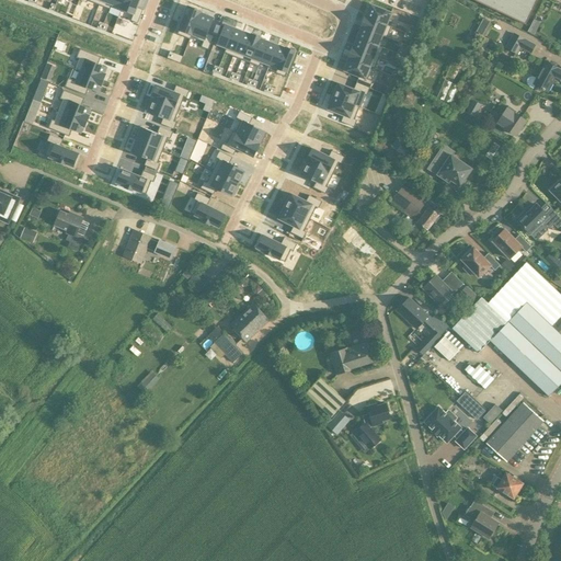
[(125,0),(122,8),(134,13),(130,20),(138,23),(142,10),(136,7),(138,0),(125,0)]
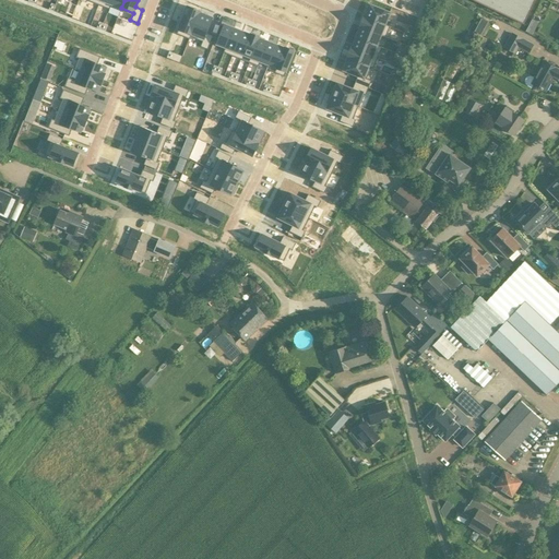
[(472,0),(524,24),(535,0),(472,0)]
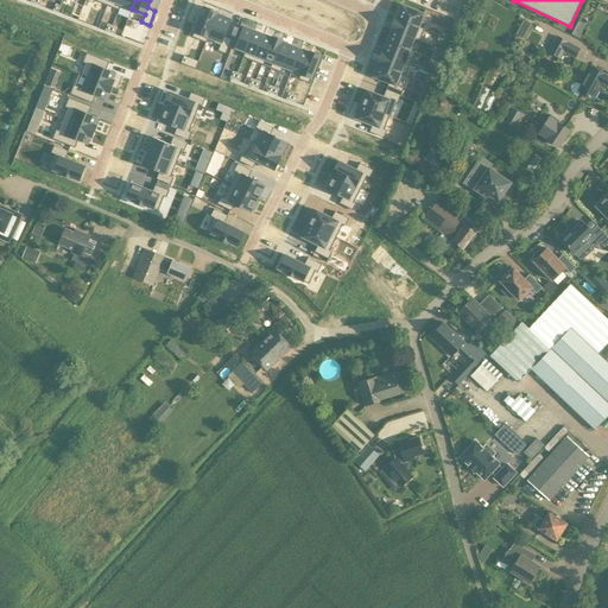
[(396,18),(418,27),(424,14),(401,5),(397,18),(396,17),(396,18)]
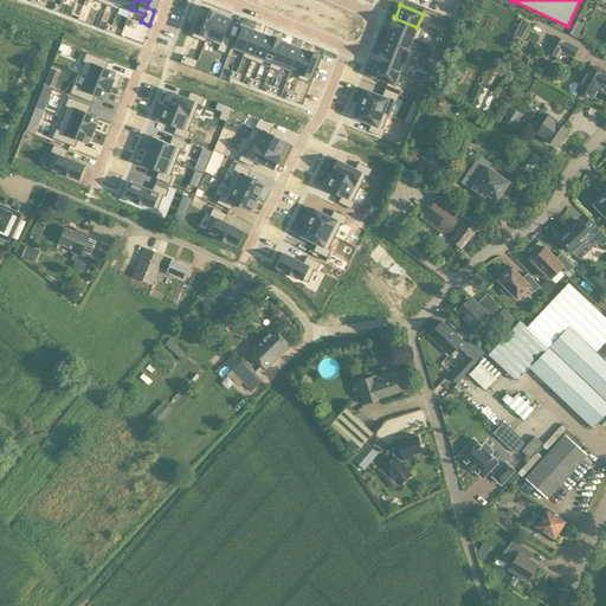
[(193,31),(207,37),(217,13),(218,12),(204,7),(193,31)]
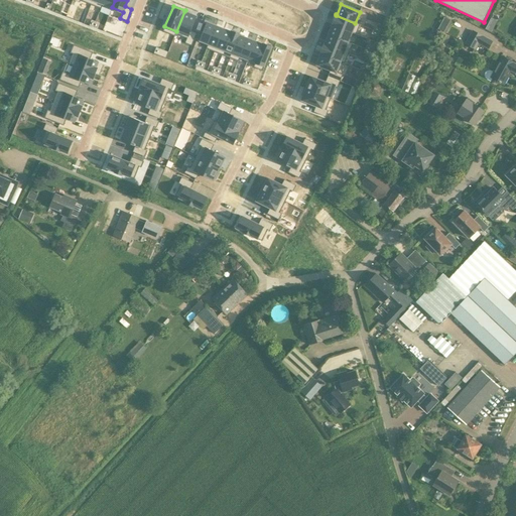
[(196,16),(184,11),(176,31),(187,35),(185,42),(191,44),(197,32),(190,30),(196,16)]
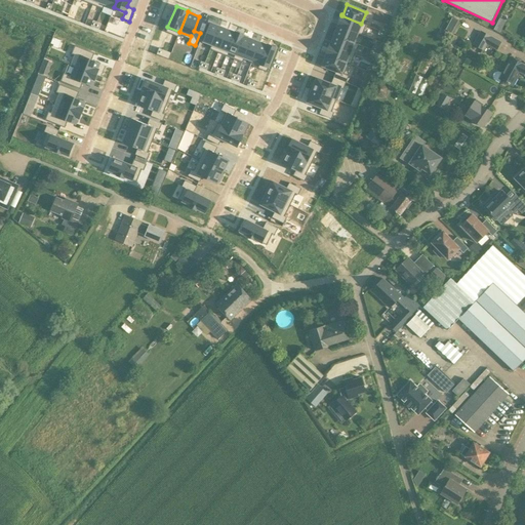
[(361,24),(341,15),(337,25),(358,33),(361,24)]
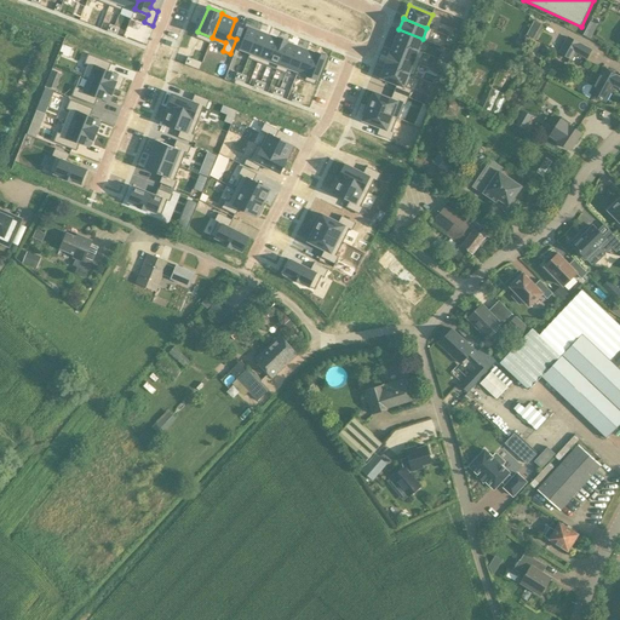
[(530,19),(524,35),(534,39),(540,24),(530,19)]
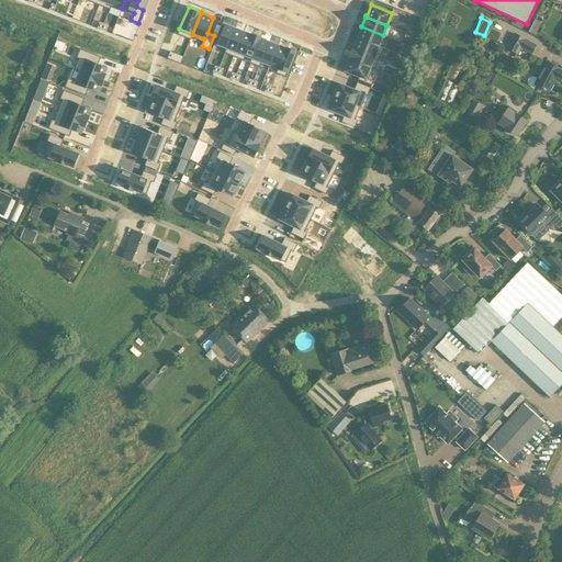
[(218,44),(227,47),(235,27),(226,24),(218,44)]
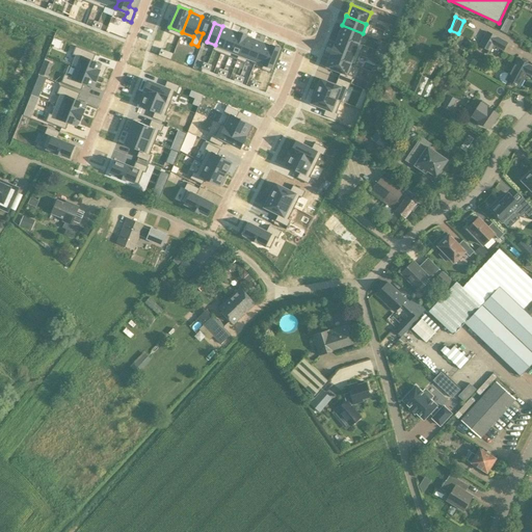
[(342,26),(339,35),(358,44),(363,33),(342,25),(342,26)]
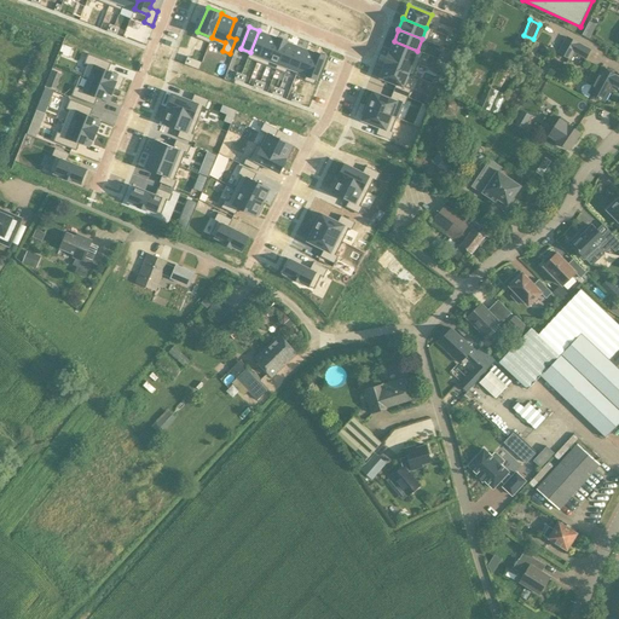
[(268,35),(259,30),(250,52),(260,56),(268,35)]
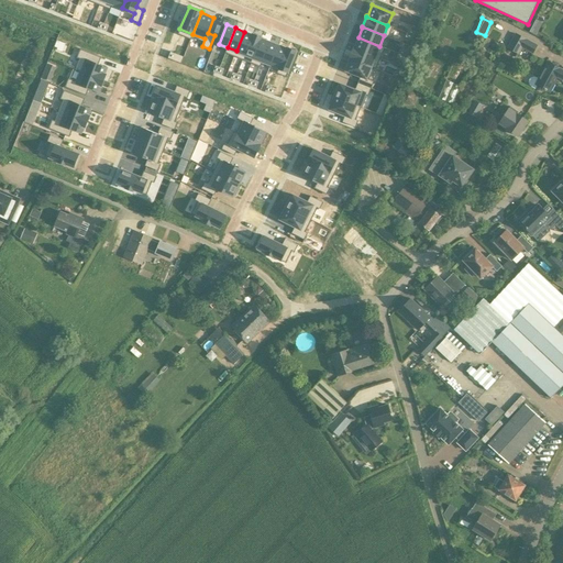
[(236,51),(244,54),(252,35),(252,34),(244,32),(236,51)]
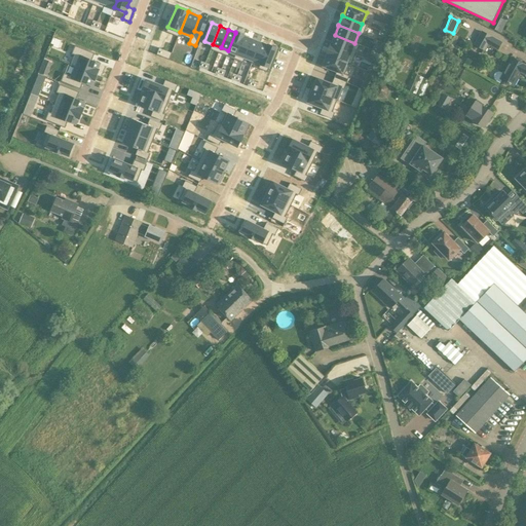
[(235,33),(228,50),(236,54),(243,36),(245,36),(245,35),(235,32),(235,33)]
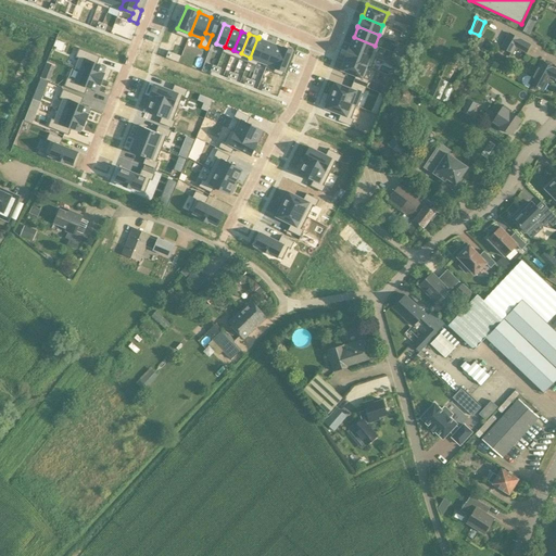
[(530,46),(508,34),(501,49),(510,54),(515,48),(526,54),(530,46)]
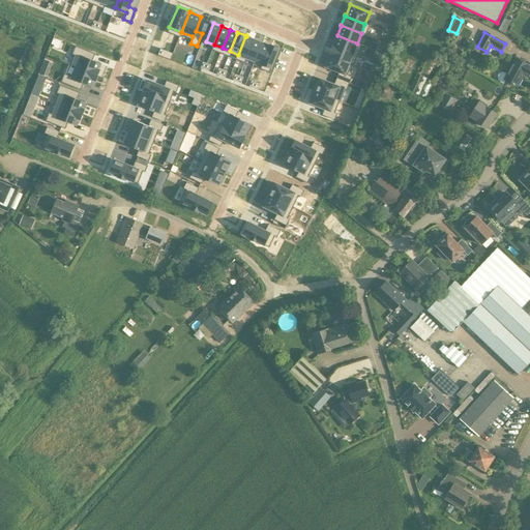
[(353,53),(357,43),(337,35),(333,45),(332,45),(353,53)]
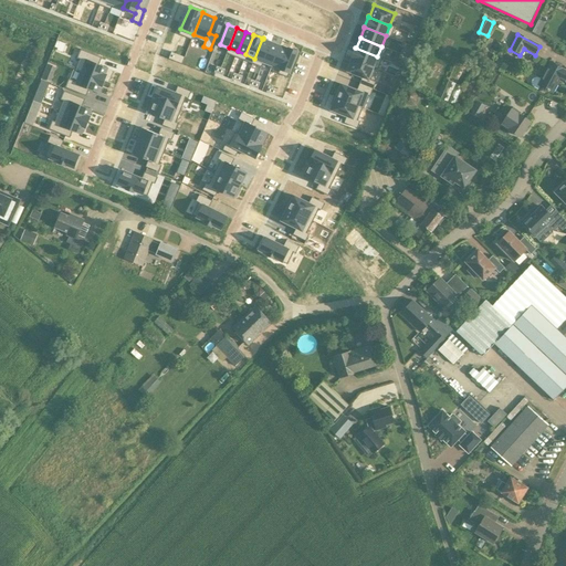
[(262,39),(254,59),(263,62),(271,42),(263,39),(262,39)]
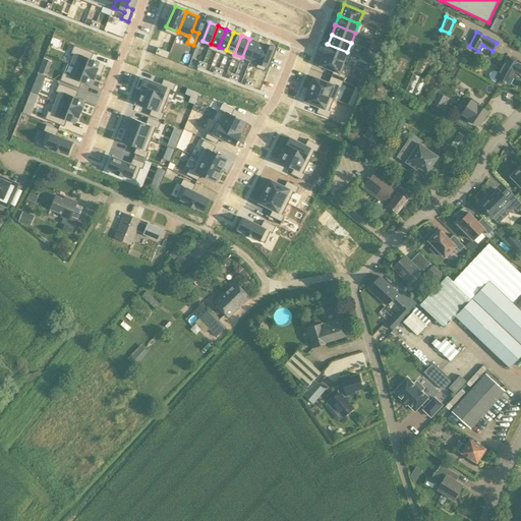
[(249,39),(242,57),(250,60),(257,42),(249,39)]
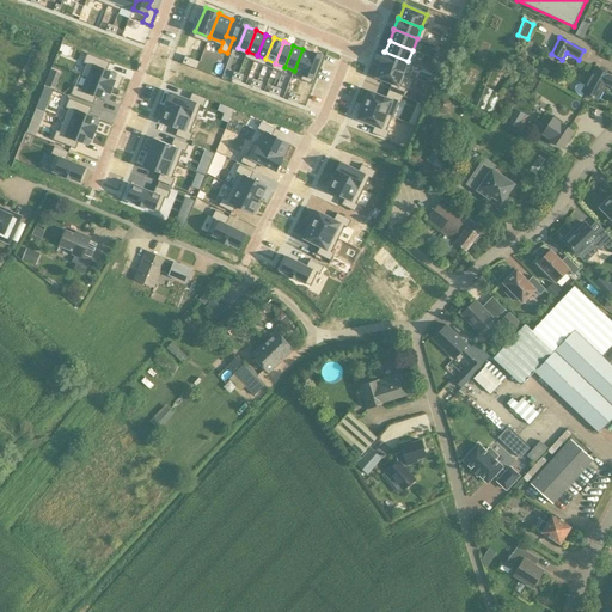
[(312,53),(311,53),(303,49),(294,71),(303,74),(312,53)]
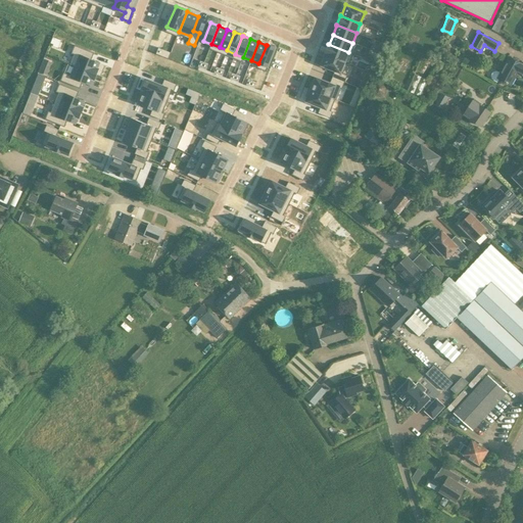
[(267,45),(258,63),(268,66),(275,47),(266,44),(266,45),(267,45)]
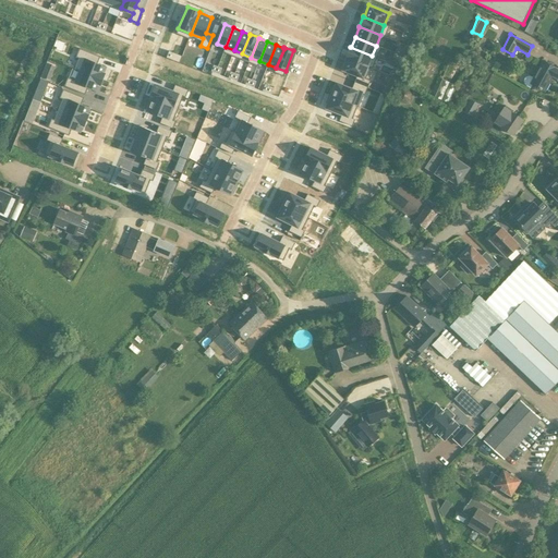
[(372,56),(350,47),(347,58),(367,67),(372,56)]
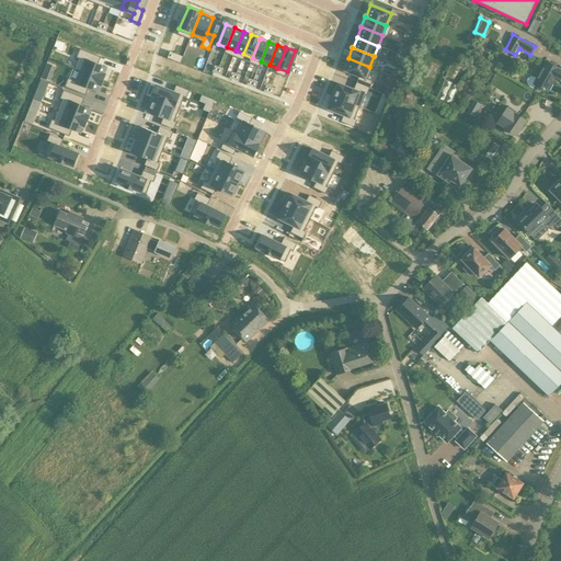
[(84,60),(80,70),(103,79),(105,73),(104,73),(106,67),(98,64),(101,56),(80,48),(77,57),(84,60)]
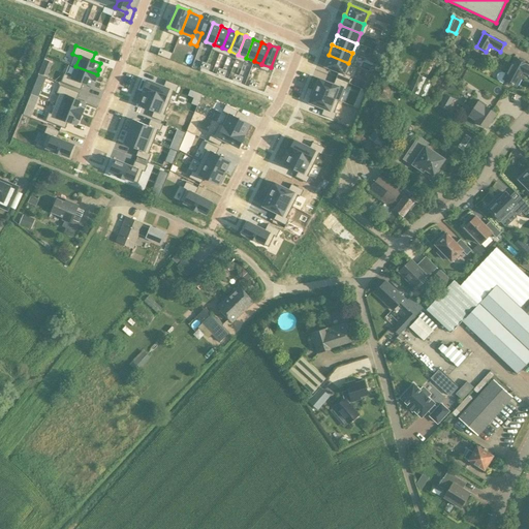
[(173,53),(160,48),(157,54),(169,59),(173,53)]
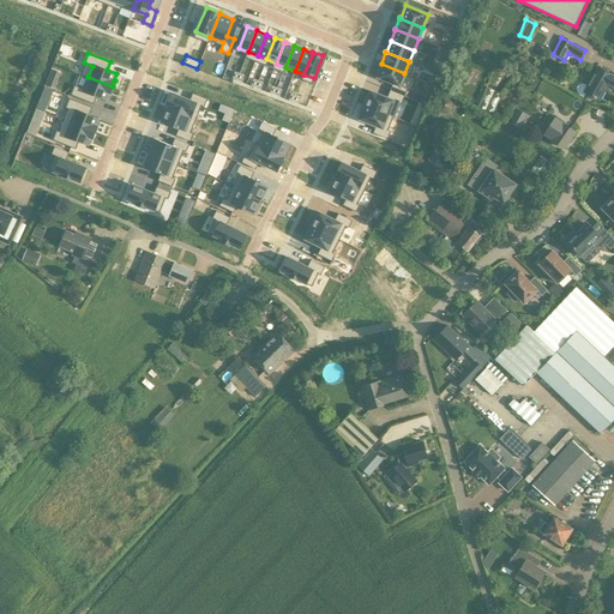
[(392,83),(390,91),(404,96),(408,89),(399,86),(404,73),(381,64),(377,77),(392,83)]
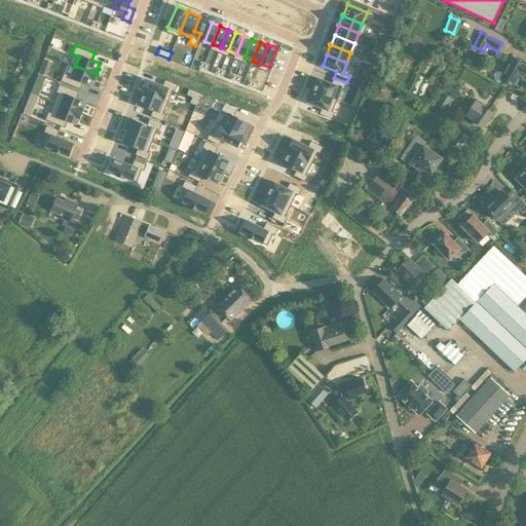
[(508,66),(503,73),(501,72),(498,72),(496,72),(494,74),(493,77),(494,79),(496,81),(499,83),(501,80),(513,86),(521,73),(525,75),(525,66),(509,57),(504,65),(508,66)]
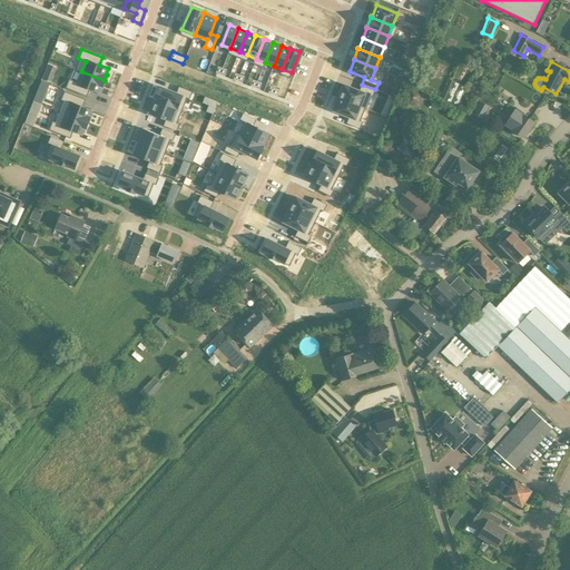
[(102,87),(105,80),(81,71),(77,82),(69,79),(66,88),(87,96),(90,89),(99,92),(101,86),(102,87)]
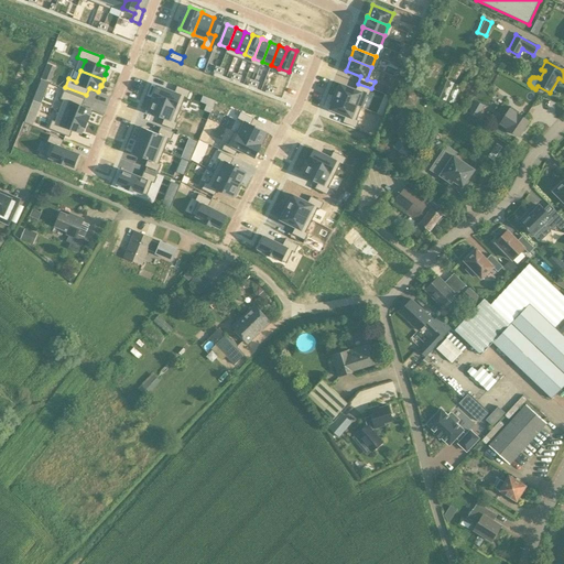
[(454,99),(458,84),(445,80),(441,96),(454,99)]
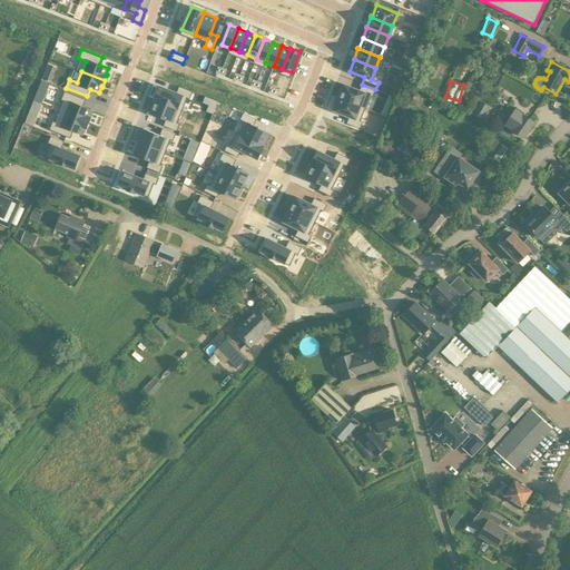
[(340,89),(336,97),(360,106),(365,94),(373,97),(375,89),(362,85),(360,91),(344,85),(341,90),(340,89)]
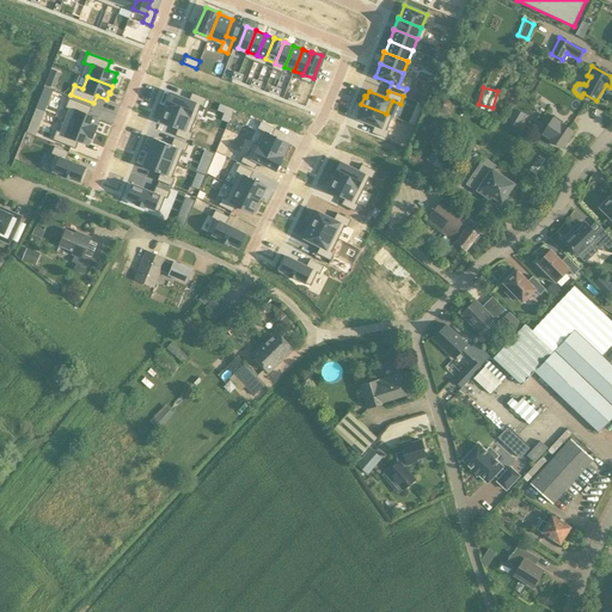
[(196,103),(203,105),(207,98),(193,92),(189,99),(171,92),(165,106),(166,108),(166,106),(190,116),(196,103)]
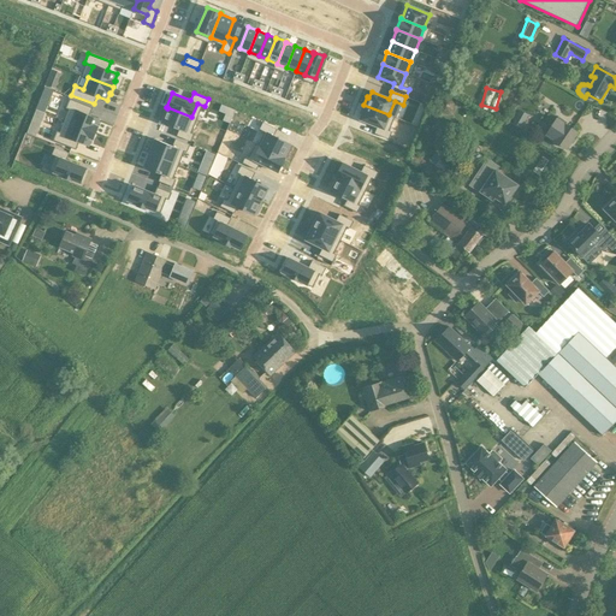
[(75,111),(70,123),(95,132),(98,126),(96,125),(99,119),(89,116),(93,107),(70,98),(66,107),(75,111)]
